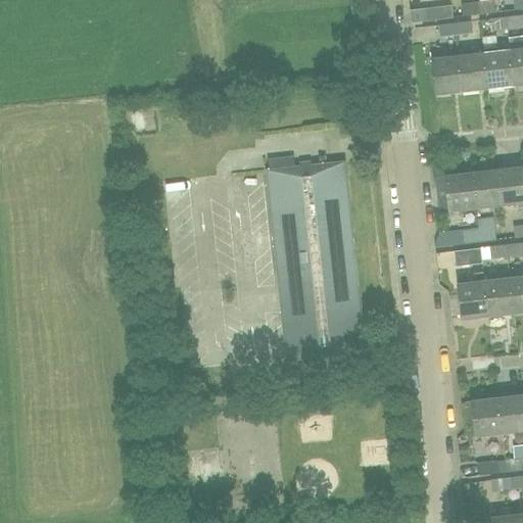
[(522,10),(522,0),(512,0),(514,11),(522,10)]
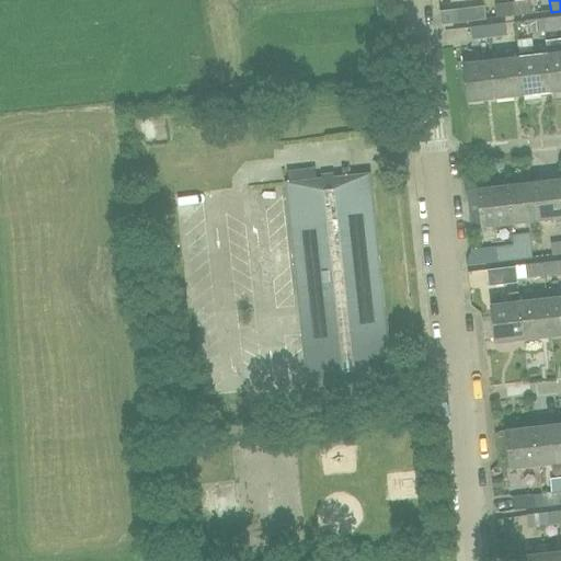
[(514,16),(530,14),(529,1),(513,3),(514,16)]
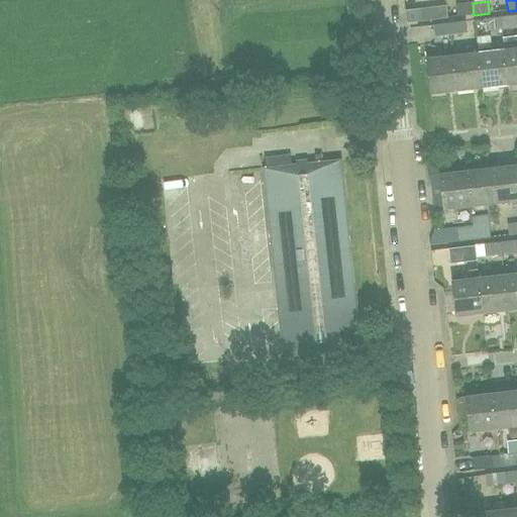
[(474,15),(473,3),(455,5),(457,17),(474,15)]
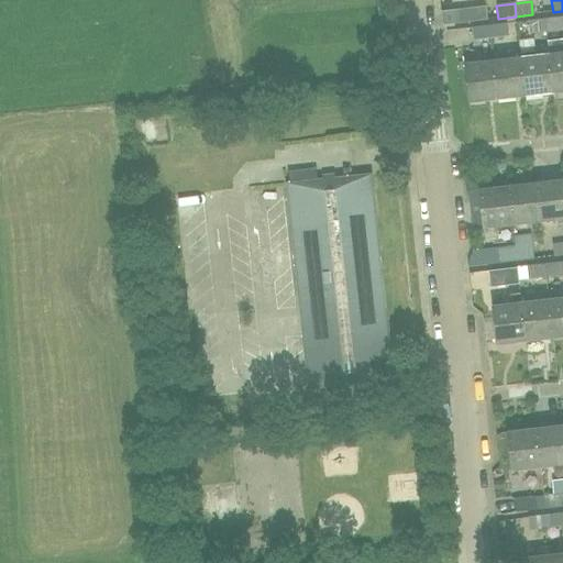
[(460,23),(477,21),(475,8),(459,10),(460,23)]
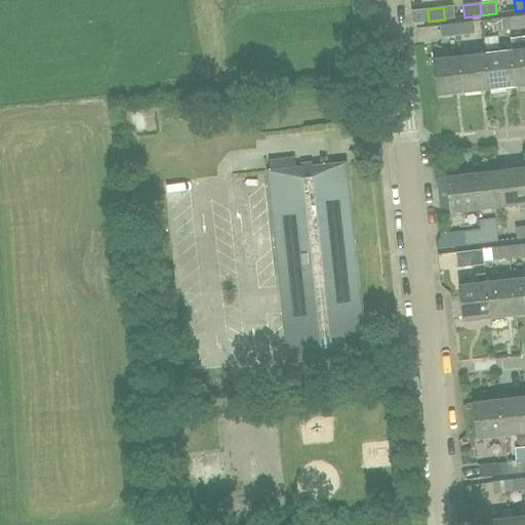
[(510,30),(524,28),(524,25),(524,16),(508,17),(510,30)]
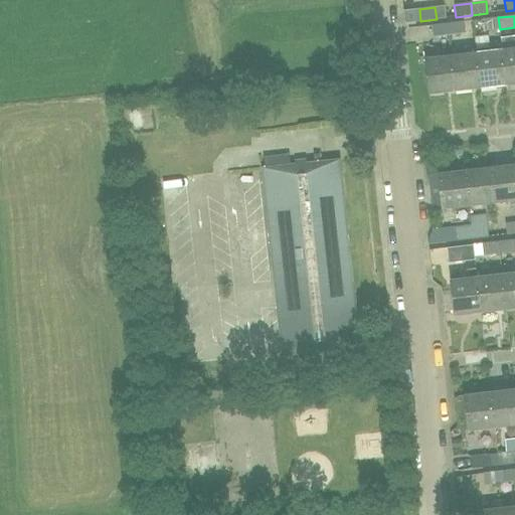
[(500,29),(498,17),(482,19),(484,31),(500,29)]
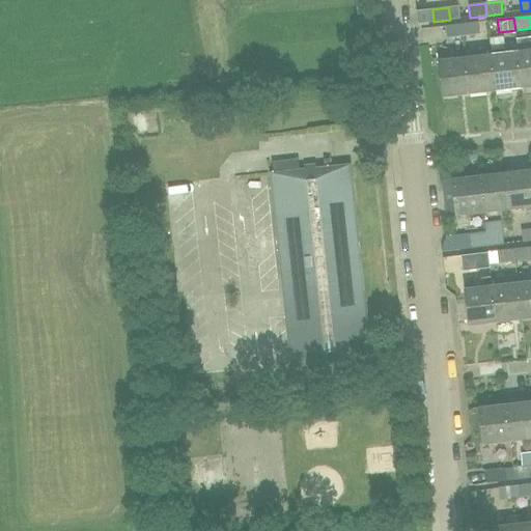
[(464,36),(479,35),(478,22),(462,24),(464,36)]
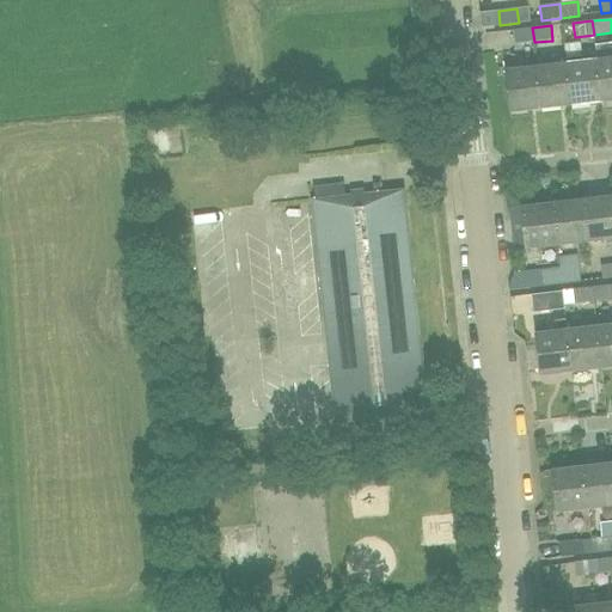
[(534,42),(532,28),(513,30),(514,44),(534,42)]
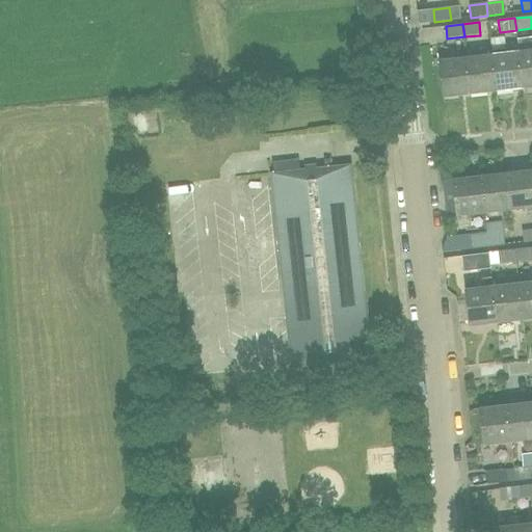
[(531,86),(531,48),(519,50),(524,88),(531,86)]
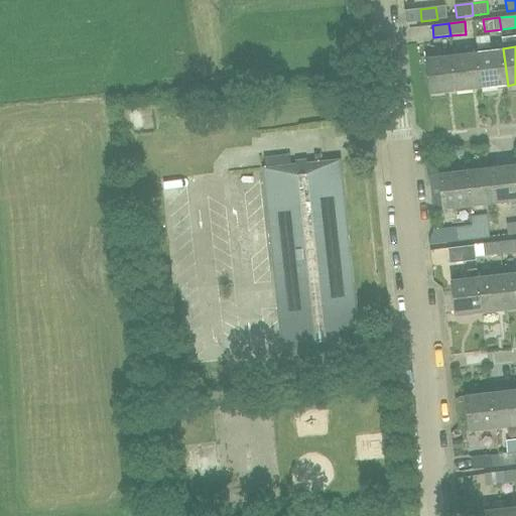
[(508,86),(503,48),(478,51),(483,88),(508,86)]
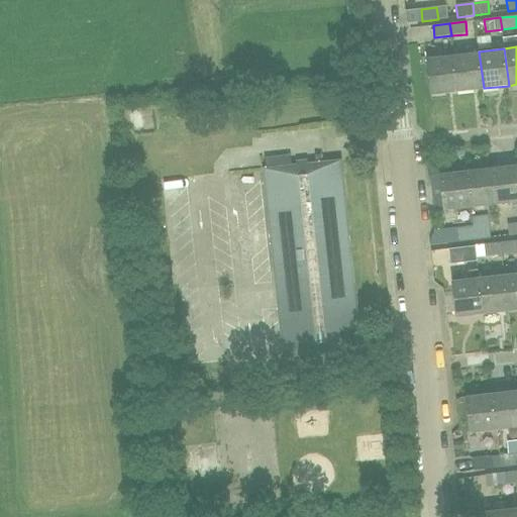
[(484,88),(479,52),(453,55),(458,91),(484,88)]
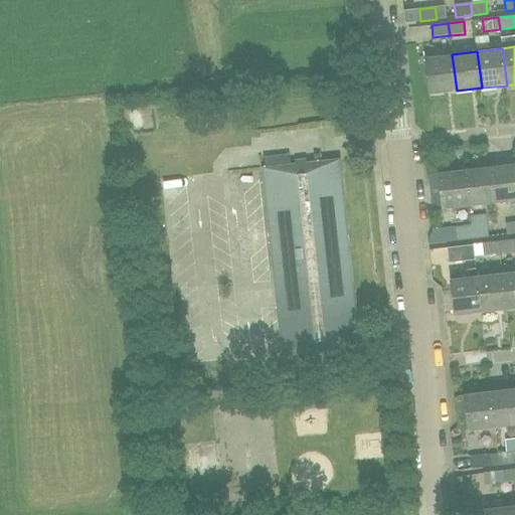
[(457,91),(452,54),(425,57),(430,94),(457,91)]
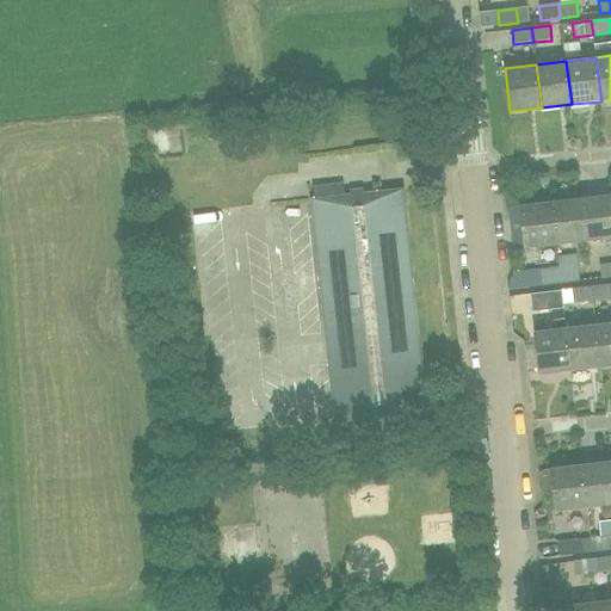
[(402,190),(363,193),(363,189),(350,190),(350,196),(312,199),(335,421),(387,415),(384,394),(424,389),(402,190)]
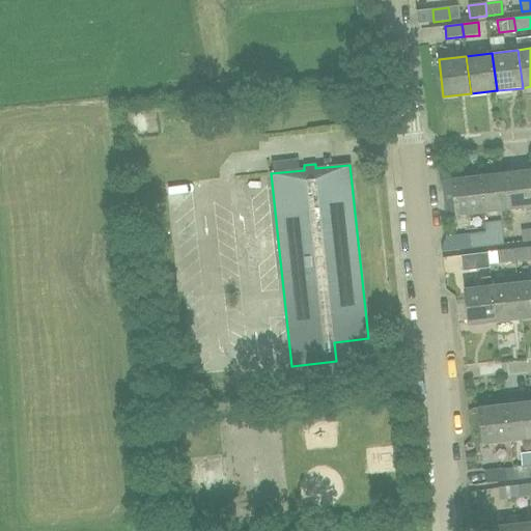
[(510,208),(530,205),(530,169),(506,172),(510,208)]
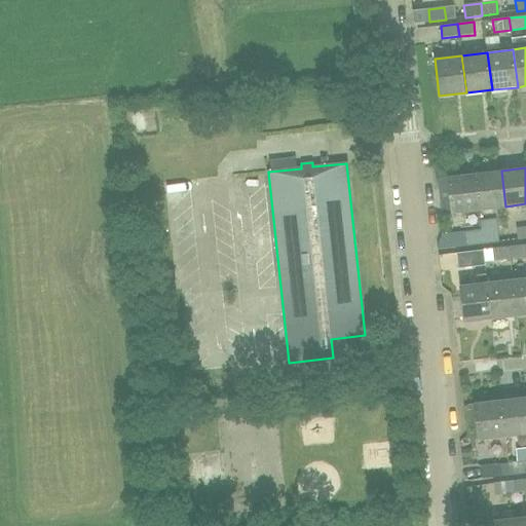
[(501,171),(476,174),(480,210),(505,207),(501,171)]
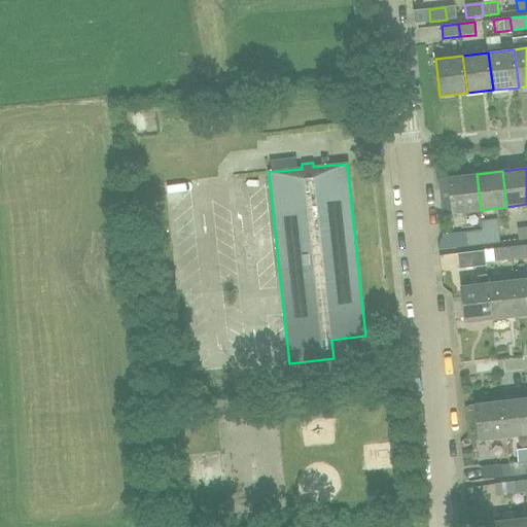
[(454,213),(481,210),(477,174),(450,177),(454,213)]
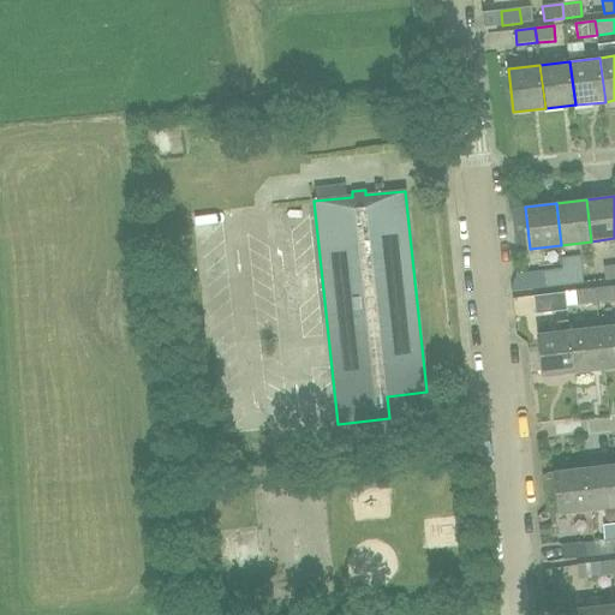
[(614,280),(614,264),(603,267),(605,281),(614,280)]
